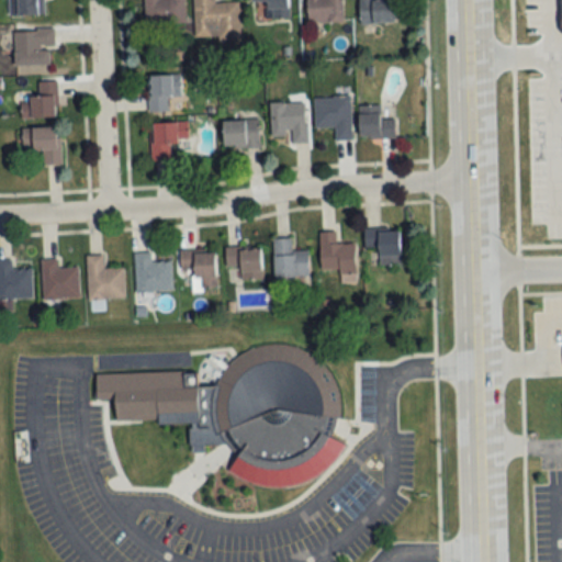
[(44,0),(17,0),(18,15),(44,14),(44,0)]
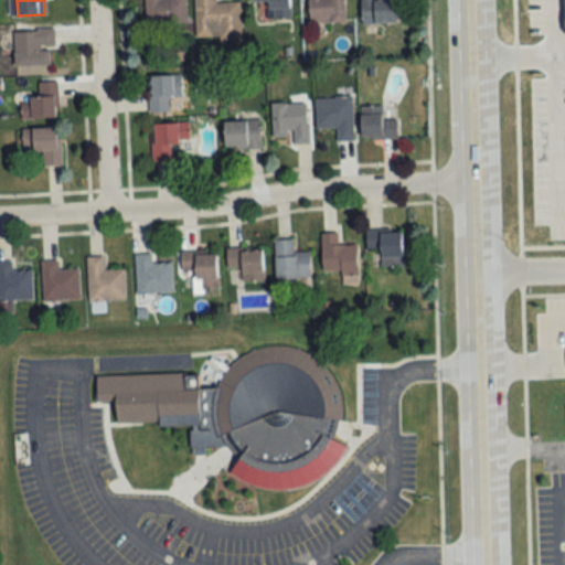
[(145,0),(145,23),(187,23),(185,0),(145,0)]
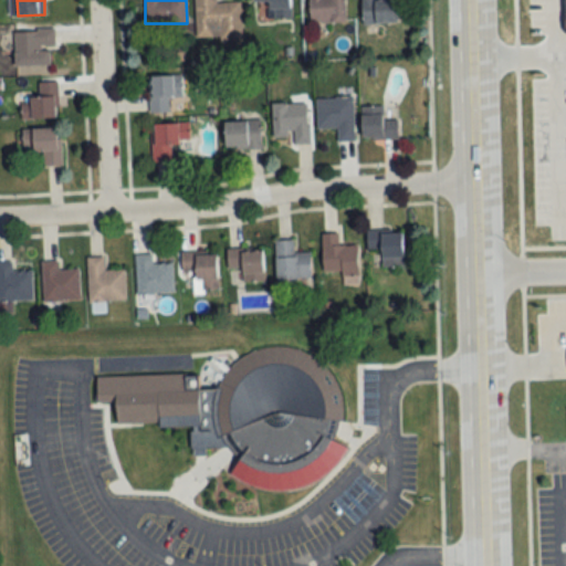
[(240,2),(216,2),(216,0),(195,0),(196,39),(242,37),(240,2)]
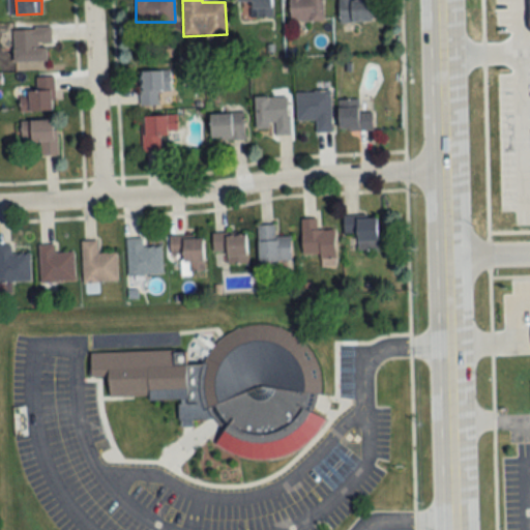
[(239,0),(240,18),(272,18),(271,0),(239,0)]
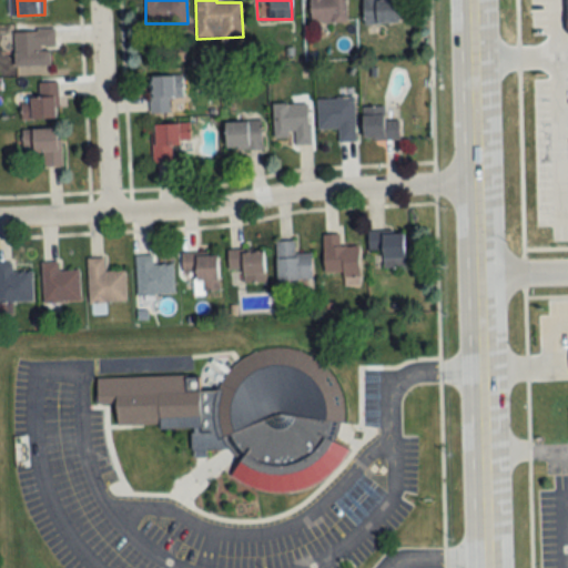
[(310,0),(310,22),(346,22),(345,0),(310,0)]
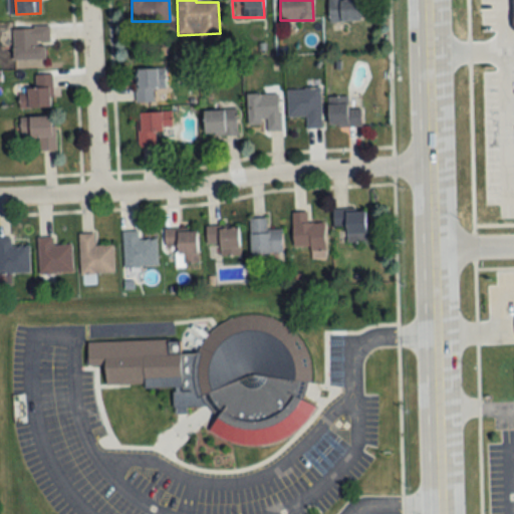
[(328,0),(329,21),(360,21),(360,0),(328,0)]
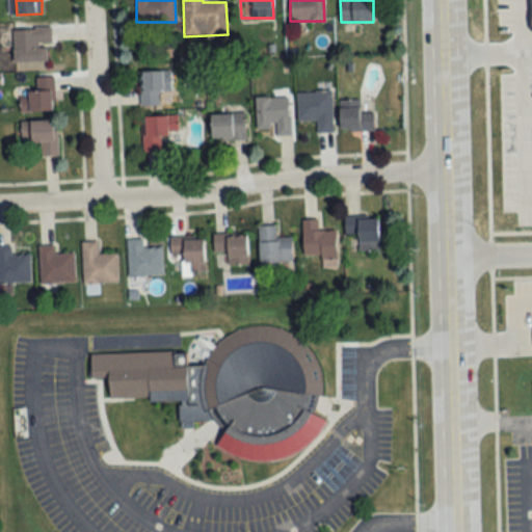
[(12,27),(14,62),(48,61),(48,43),(51,43),(51,27),(12,27)]
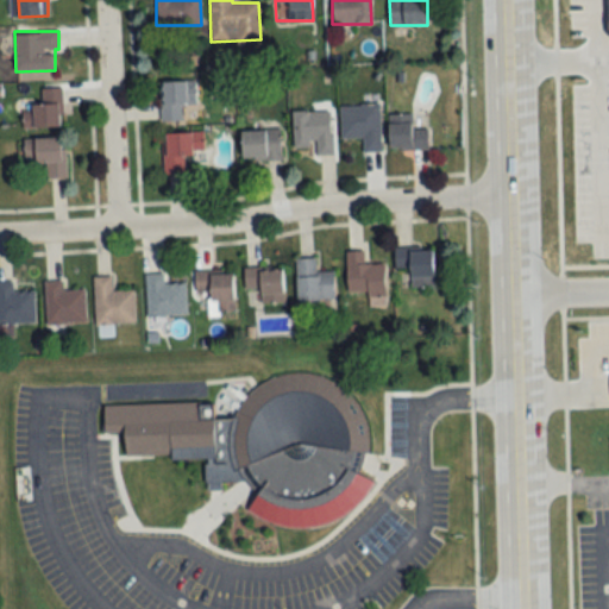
[(161,82),(161,120),(182,120),(182,106),(195,106),(195,82),(161,82)]
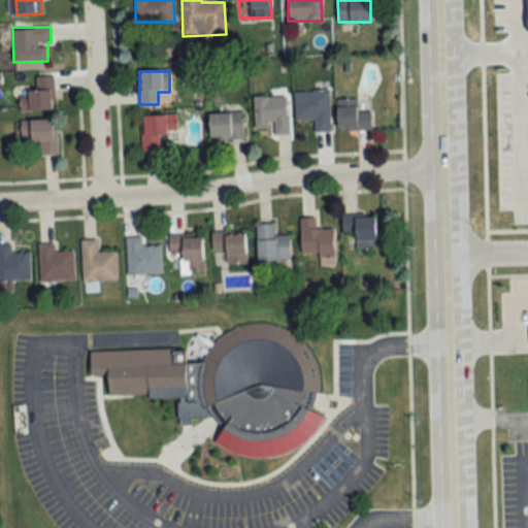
[(54,76),(35,76),(35,93),(20,93),(20,111),(54,111),(54,76)]
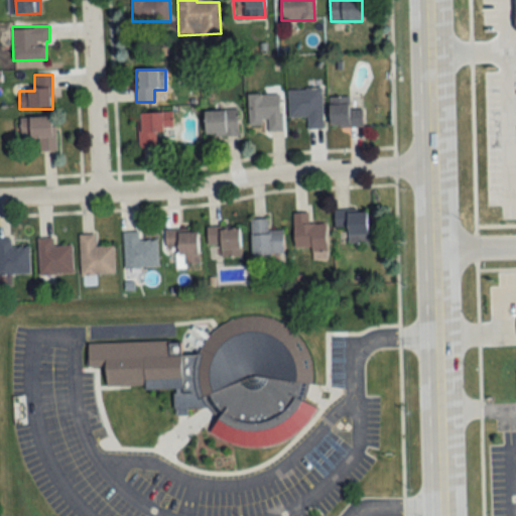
[(323,129),(323,89),(288,90),(289,117),(307,117),(307,129),(323,129)]
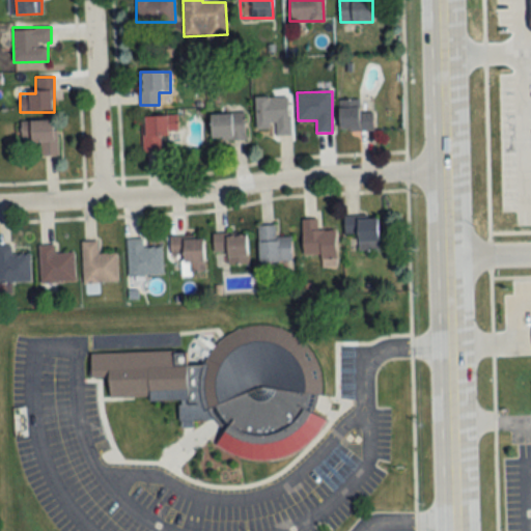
[(275,136),(289,135),(288,98),(255,98),(256,130),(275,130),(275,136)]
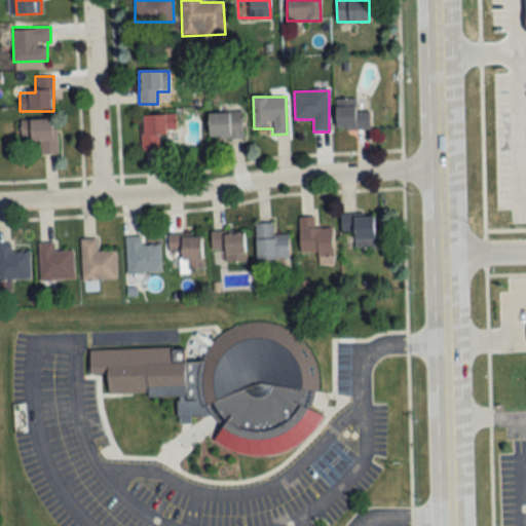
[(337,128),(370,128),(370,110),(357,111),(357,99),(336,99),(337,128)]
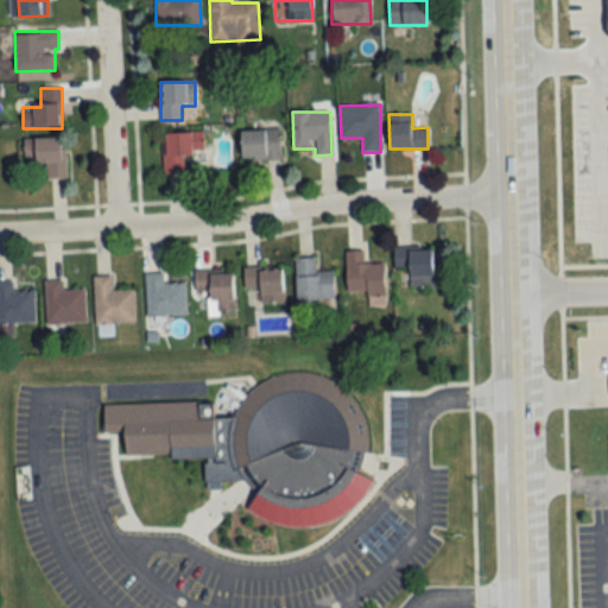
[(279,131),(241,131),(241,160),(279,160),(279,131)]
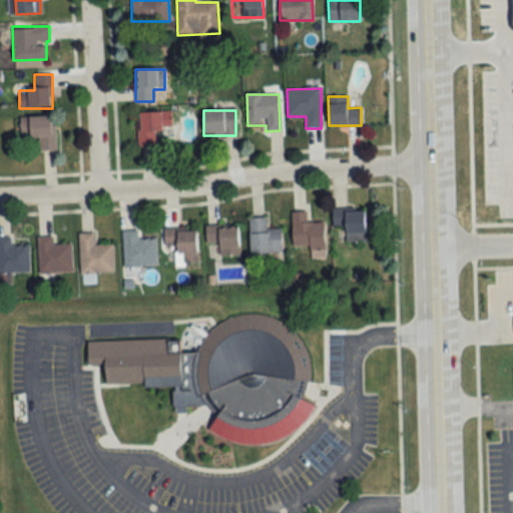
[(136,112),(136,147),(156,147),(156,130),(171,130),(171,111),(136,112)]
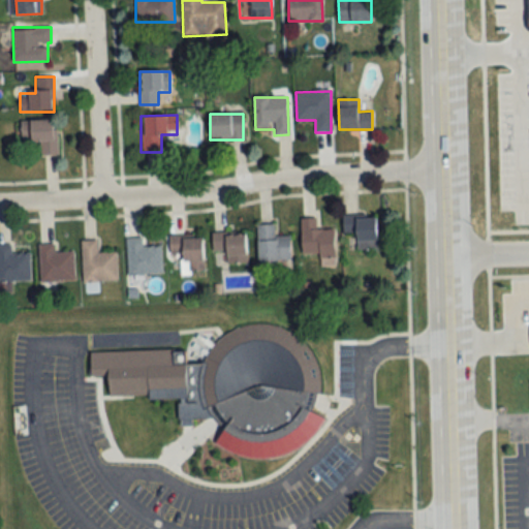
[(19,121),(19,143),(38,143),(39,155),(58,155),(56,120),(19,121)]
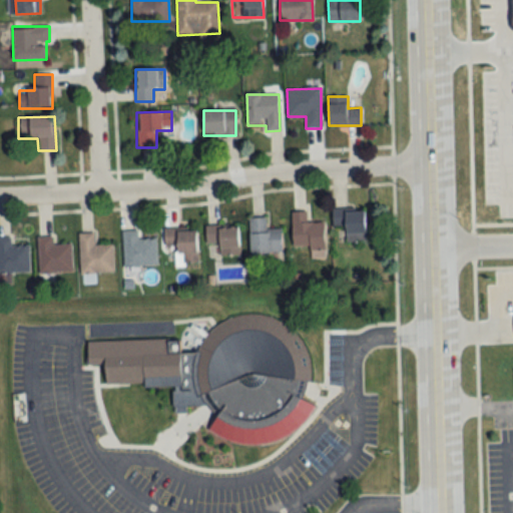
[(334,210),(334,230),(344,230),(344,241),(366,241),(366,210),(334,210)]
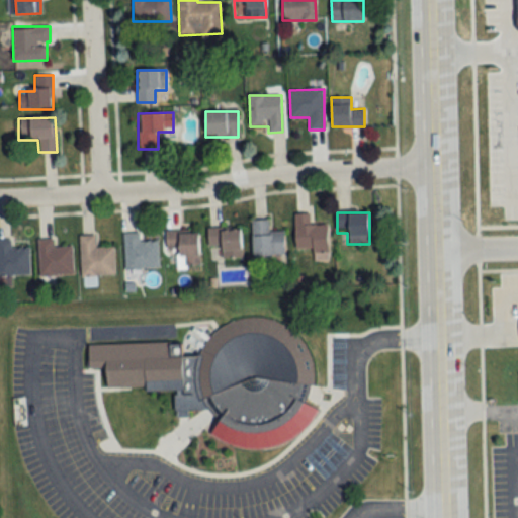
[(294,214),(295,249),(314,248),(314,258),(328,257),(327,224),(310,225),(310,213),(294,214)]
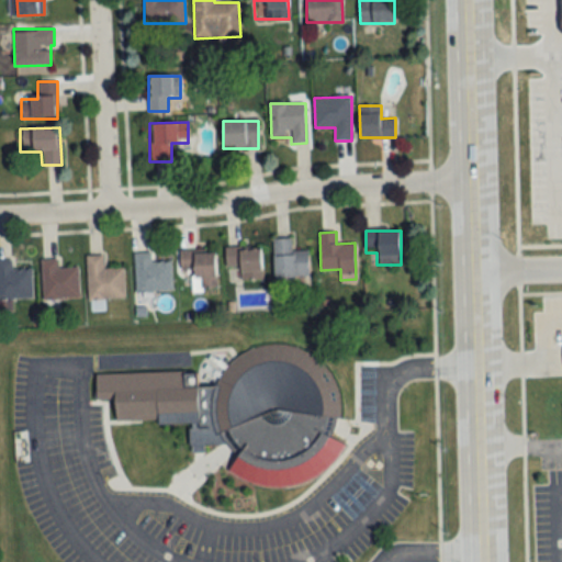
[(308,250),(292,250),(292,238),(273,238),(273,277),(308,277),(308,250)]
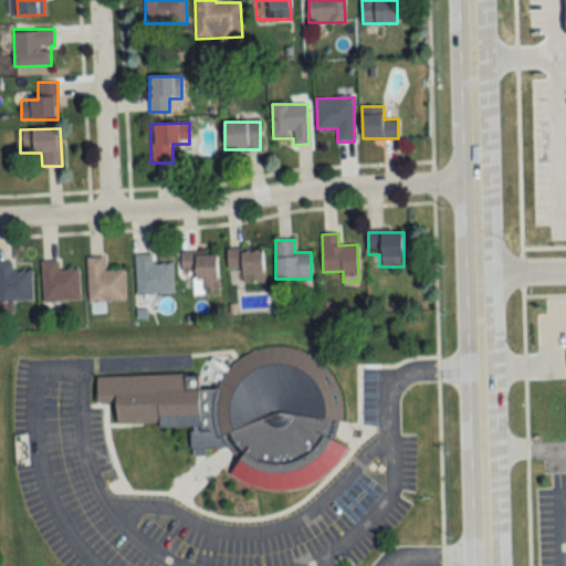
[(242,282),(263,282),(263,250),(227,250),(227,269),(242,269),(242,282)]
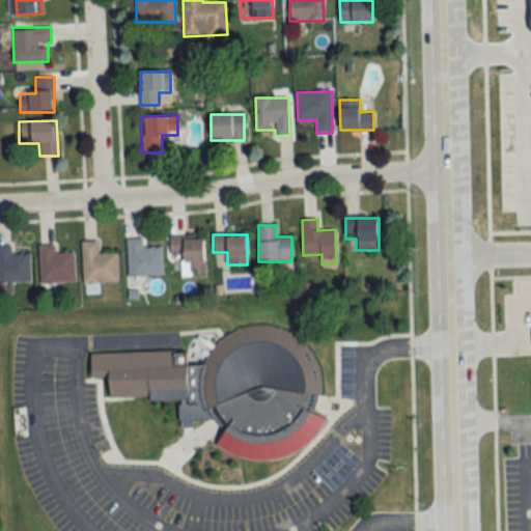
[(204,274),(203,236),(170,238),(171,255),(182,255),(182,275),(204,274)]
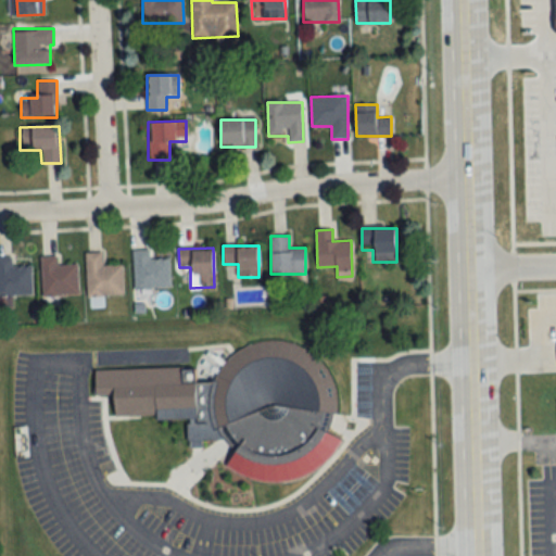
[(134,289),(171,289),(169,260),(150,260),(150,250),(134,250),(134,289)]
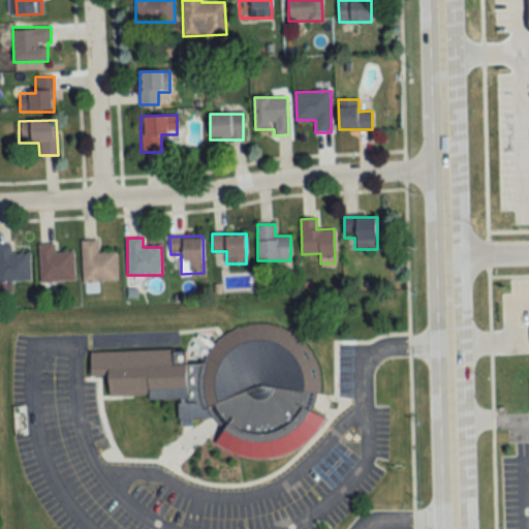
[(117,251),(97,251),(97,241),(82,241),(82,281),(117,281),(117,251)]
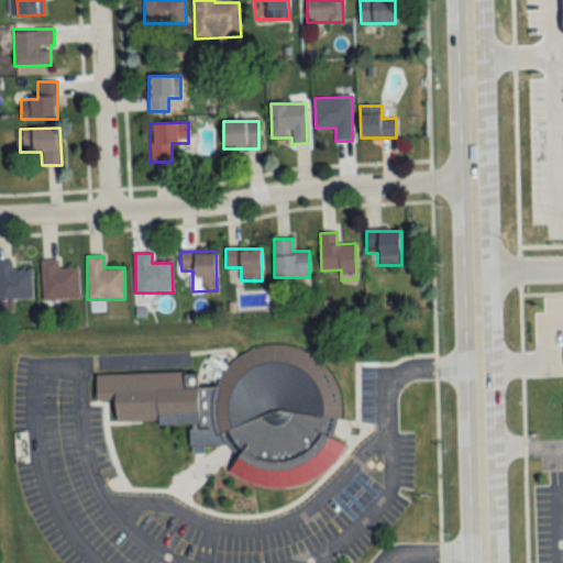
[(0,299),(32,299),(32,268),(12,269),(12,260),(0,258),(0,299)]
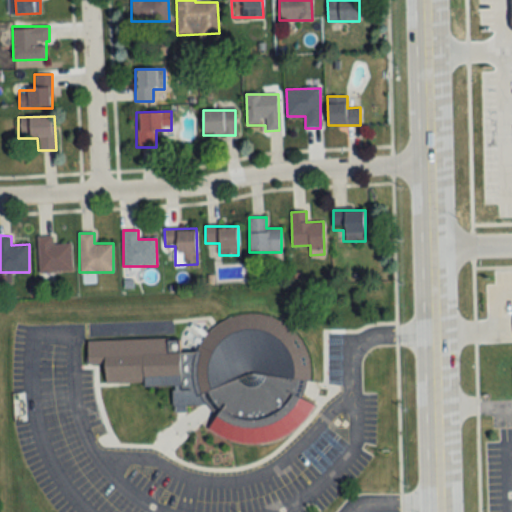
[(38,272),(72,272),(71,243),(53,243),(53,235),(38,236),(38,272)]
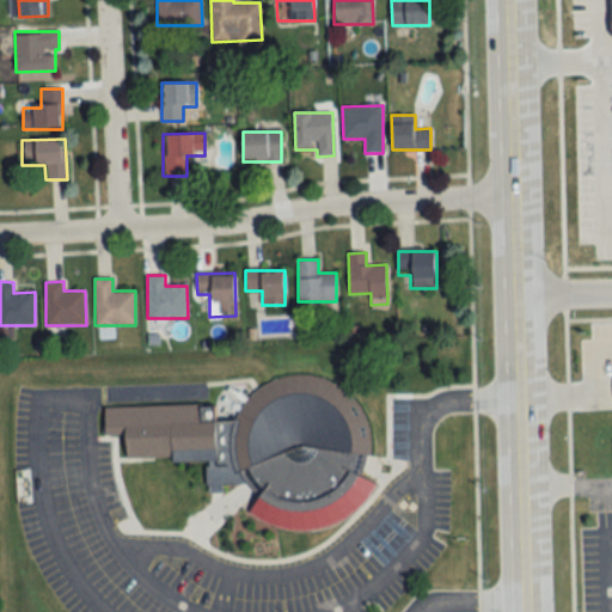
[(263,381),(281,372),(303,371),(330,377),(348,390),(362,404),(371,426),(368,447),(363,463),(352,475),(335,494),(311,509),(291,509),(271,507),(232,464),(203,456),(120,454),(118,432),(99,430),(103,401),(218,398),(263,381)]
